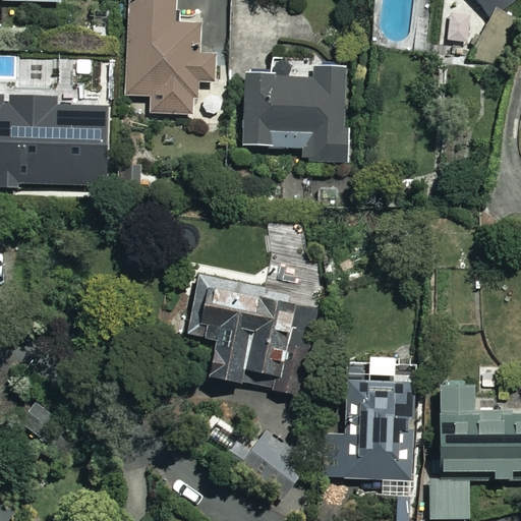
[(177,0),(130,0),(127,96),(152,97),(151,115),(195,116),(196,81),(215,82),(216,54),(199,54),(200,27),(177,26),(177,0)]
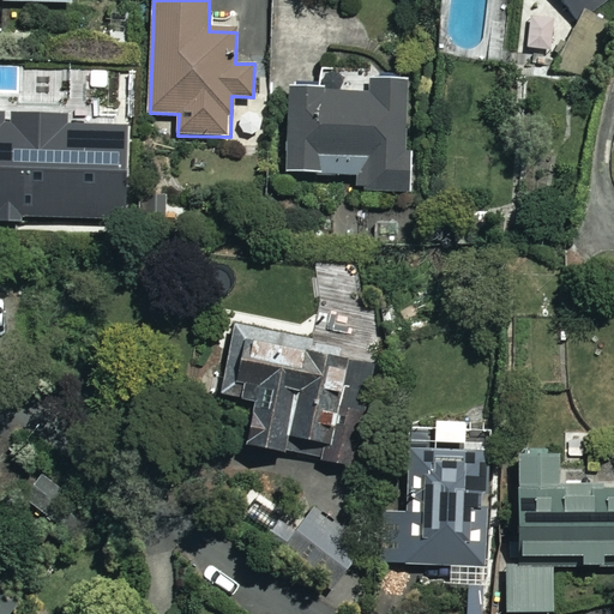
[(561,0),(576,19),(603,0),(561,0)]
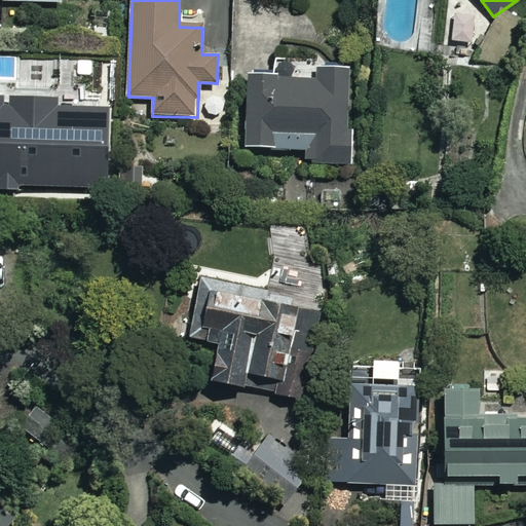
[(487,17),(467,9),(456,36),(476,43),(487,17)]
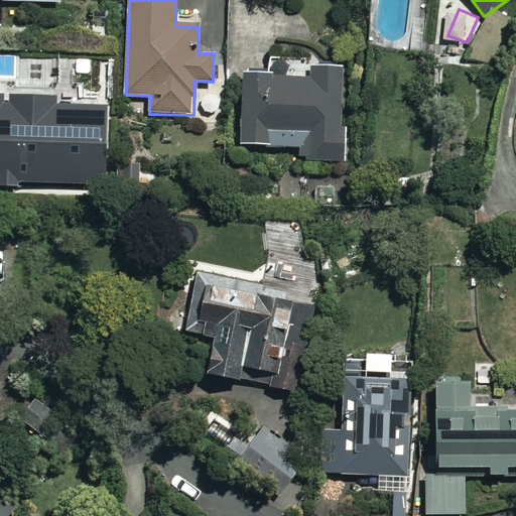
[(345,68),(310,68),(310,78),(242,78),(242,147),(314,147),(314,183),(345,183),(345,68)]
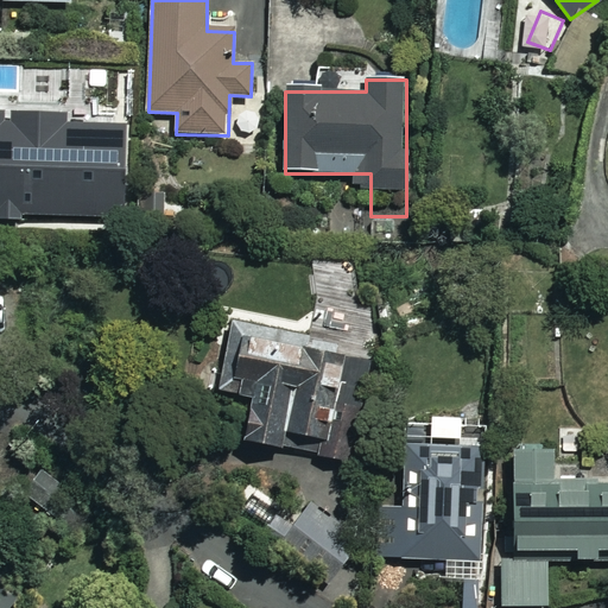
[(0,215),(130,217),(131,124),(69,124),(69,114),(0,113),(0,215)]
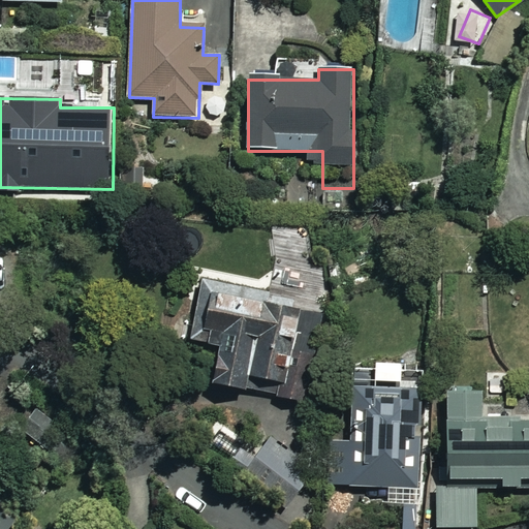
[(297,293),(205,276),(192,339),(221,345),(213,382),(306,401),(323,312),(293,307),(297,293)]
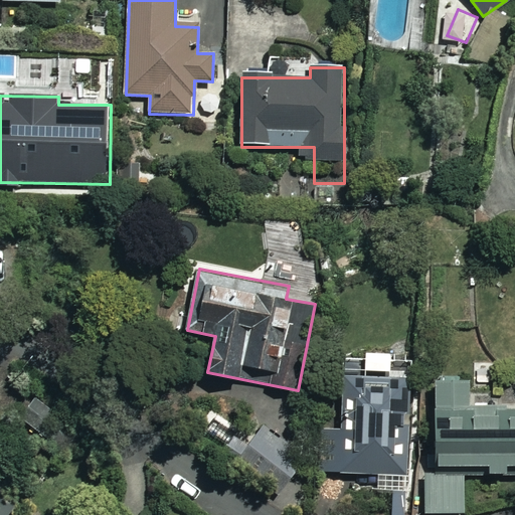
[(406,357),(345,355),(343,430),(332,430),(331,473),(403,475),(406,357)]
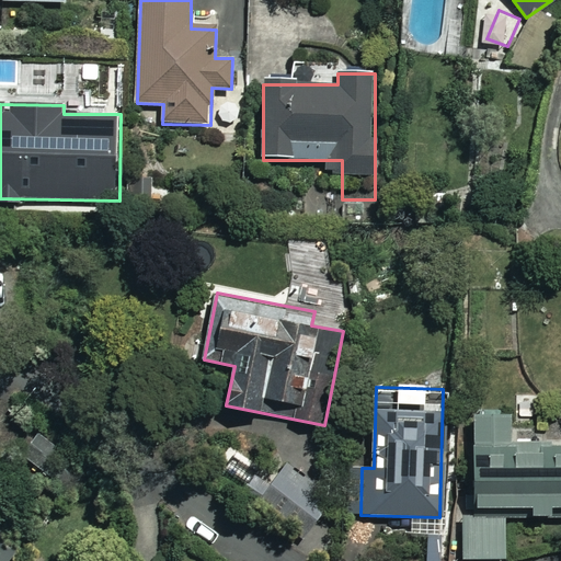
[(513,416),(476,416),(477,508),(534,507),(535,517),(560,516),(560,445),(514,447),(513,416)]
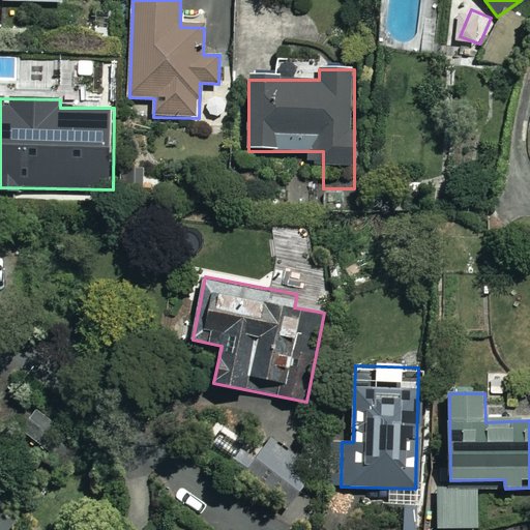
[(42,407),(21,431),(61,468),(83,444),(42,407)]
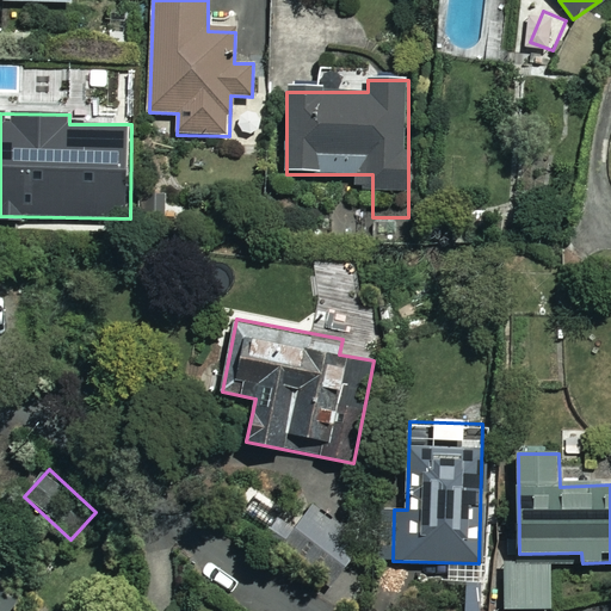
[(365,541),(313,506),(284,548),(337,584),(365,541)]
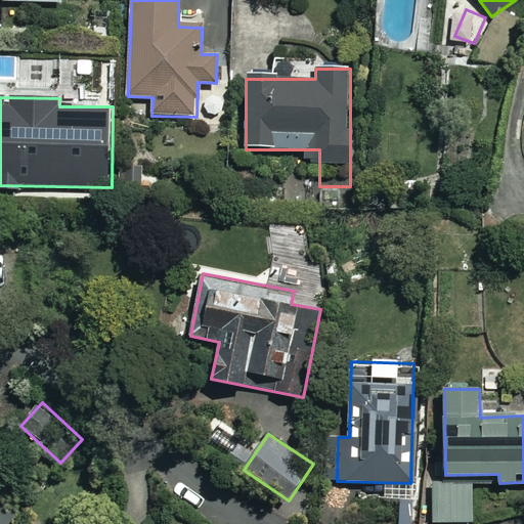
[(187,523),(171,512),(161,523),(187,523)]
